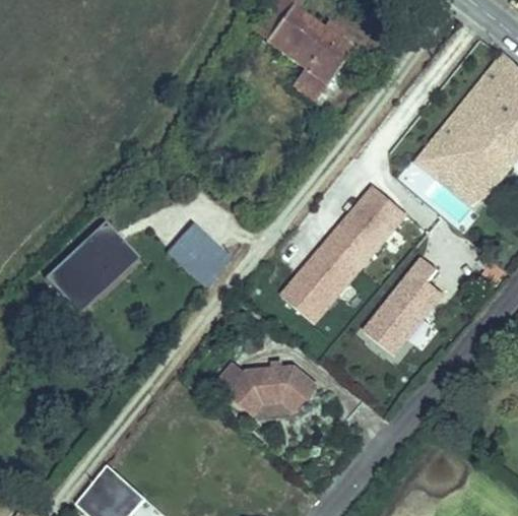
[(271,0),(251,28),(304,66),(292,82),(313,98),(349,46),(335,36),(331,33),(328,37),(319,29),(322,25),(293,5),(296,0),(271,0)]
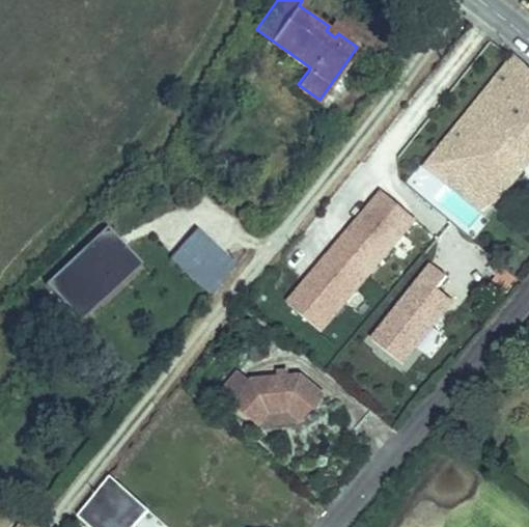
[(329,26),(326,30),(335,37),(338,33),(342,36),(347,30),(333,20),(329,26)]
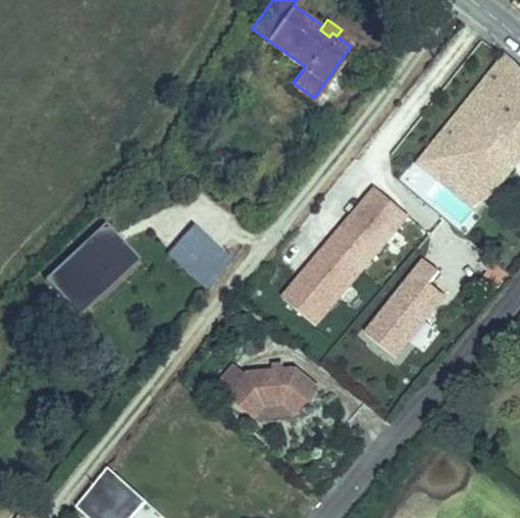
[(507,131),(519,140),(519,68),(504,53),(426,149),(445,164),(455,152),(453,151),(466,134),(489,152),(507,131)]
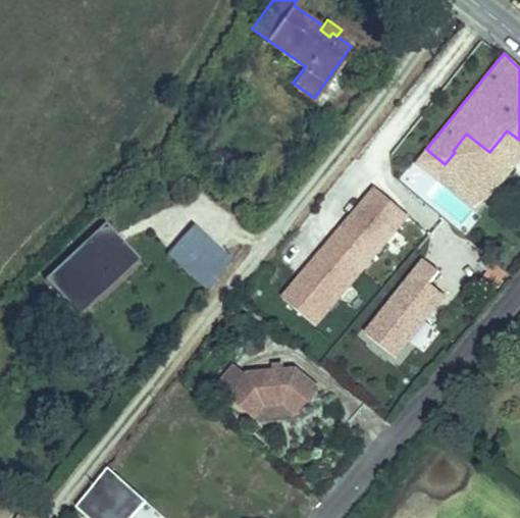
[(418,160),(470,202),(491,189),(519,152),(519,140),(507,131),(489,152),(466,134),(453,151),(455,152),(445,164),(426,149),(418,160)]
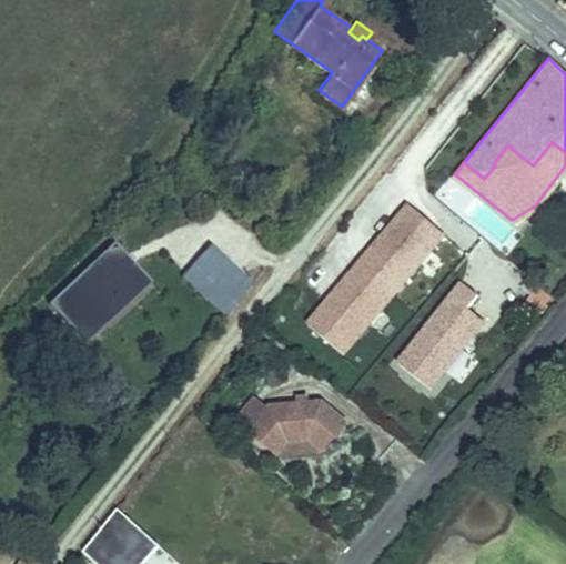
[(404,277),(443,231),(407,201),(383,229),(390,233),(384,240),(378,235),(369,247),(404,277)]
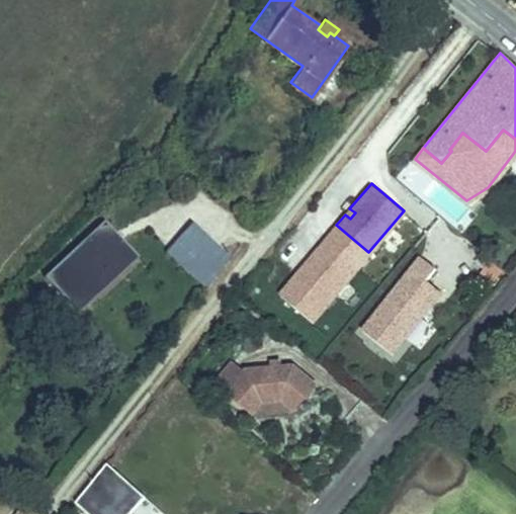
[(355,212),(349,208),(345,215),(350,219),(355,212)]
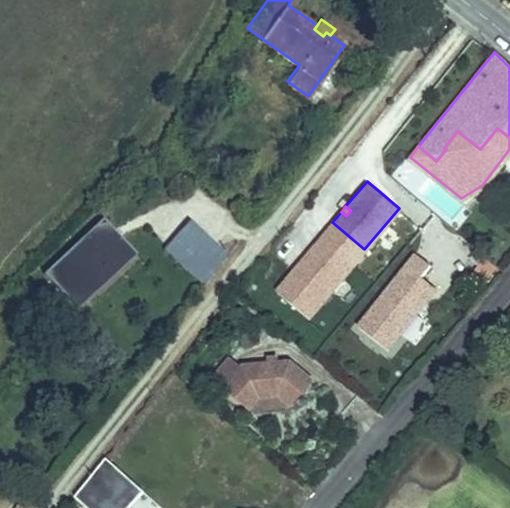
[(42,271),(76,307),(95,289),(87,281),(121,249),(104,231),(110,225),(101,215),(42,271)]
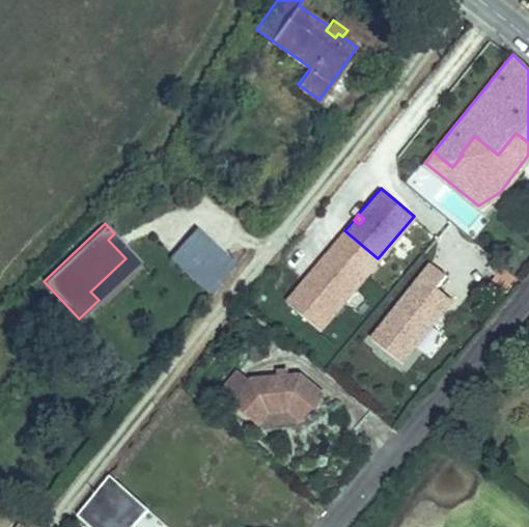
[(197,225),(169,255),(203,287),(210,280),(216,285),(220,281),(218,279),(234,260),(197,225)]
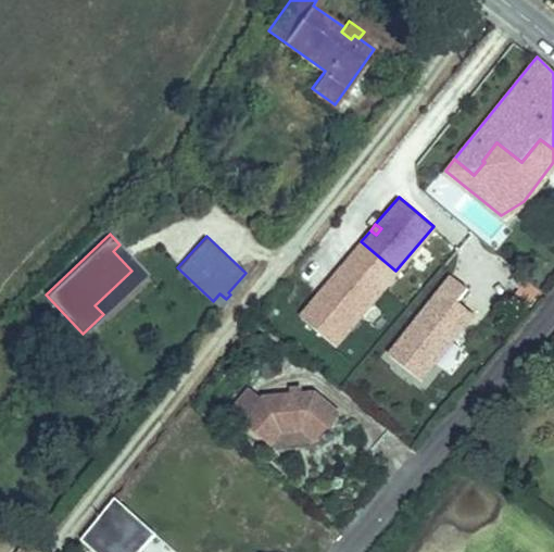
[(395,271),(361,241),(349,255),(383,285),(395,271)]
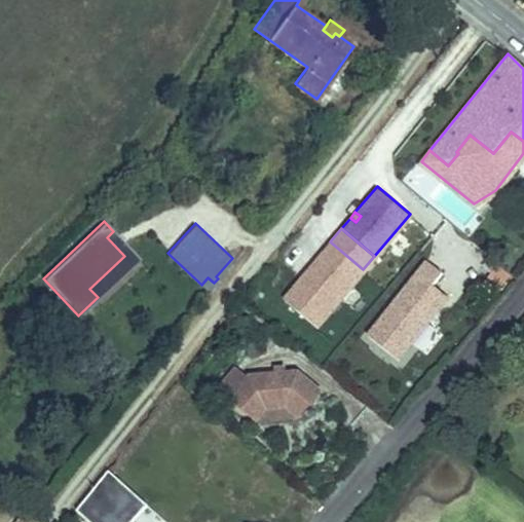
[(89,289),(98,297),(139,258),(113,231),(107,237),(124,256),(89,289)]
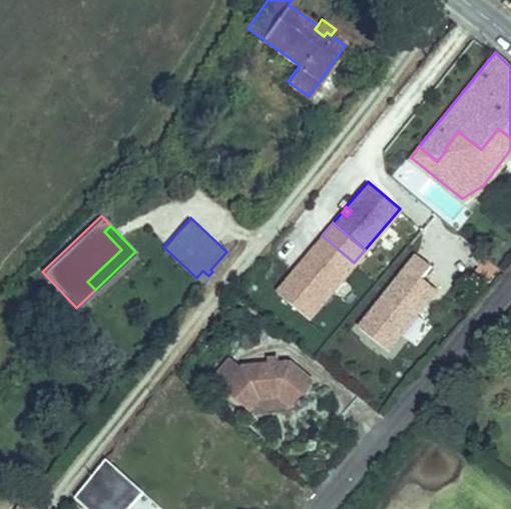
[(322,235),(312,247),(344,275),(354,263),(322,235)]
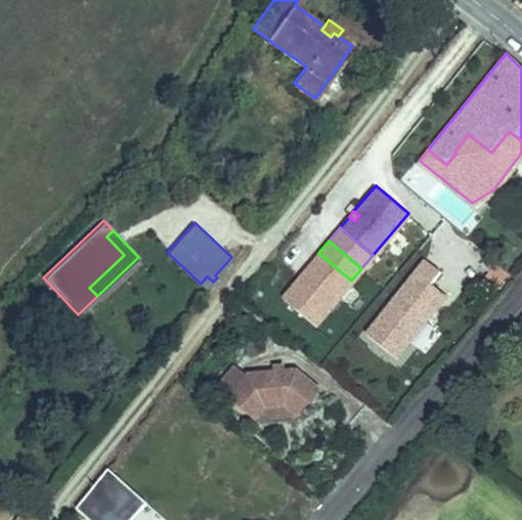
[(315,322),(351,280),(318,253),(309,263),(314,268),(310,273),(304,269),(283,295),(315,322)]
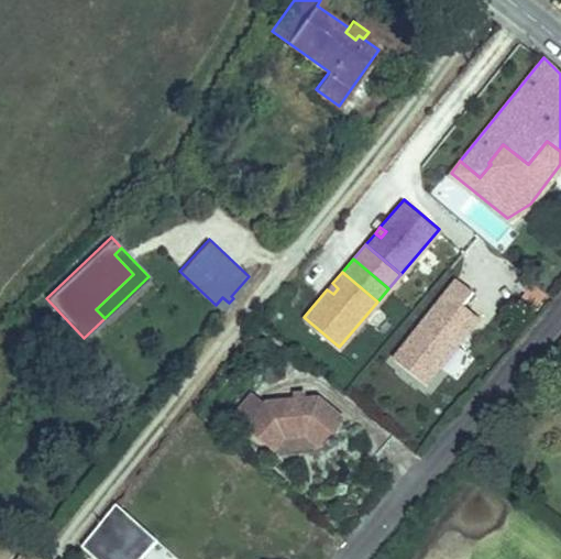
[(393,355),(425,382),(479,315),(462,302),(472,289),(455,276),(393,355)]
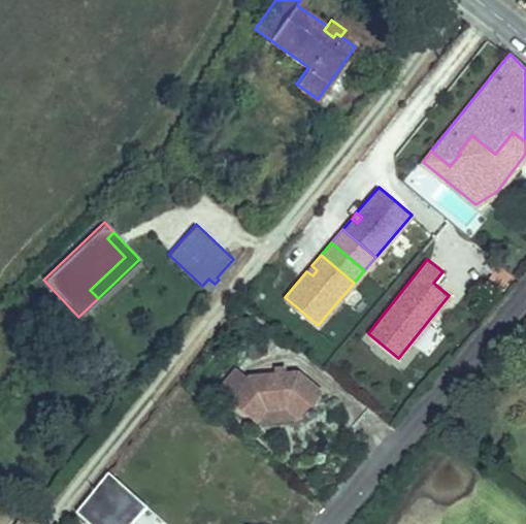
[(317,270),(311,265),(306,271),(313,275),(317,270)]
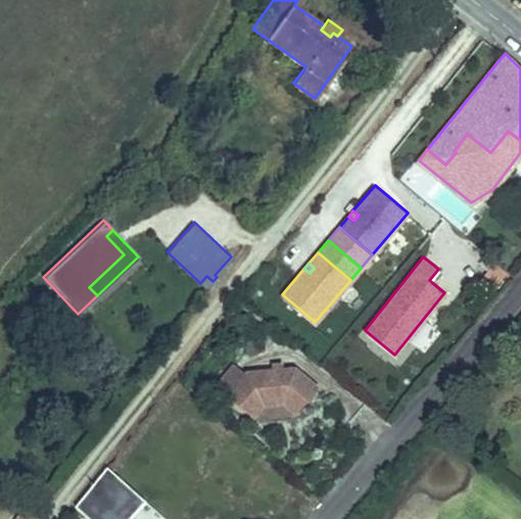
[(228,393),(244,374),(233,364),(217,384),(228,393)]
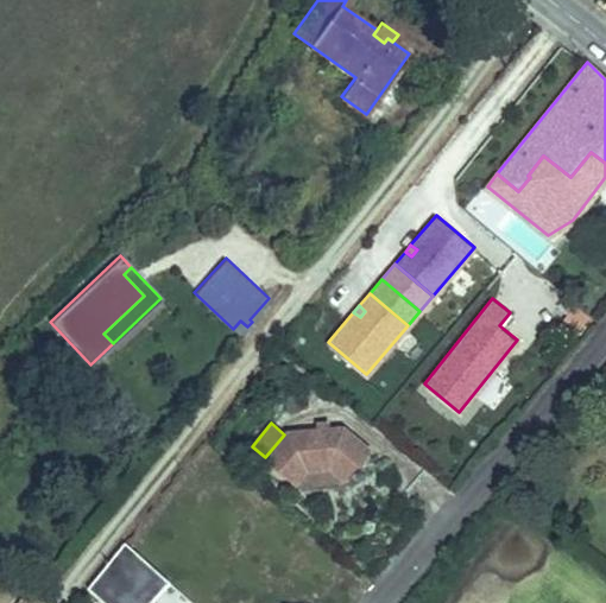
[(343,478),(368,449),(342,426),(286,431),(284,435),(265,457),(295,482),(305,469),(329,467),(343,478)]
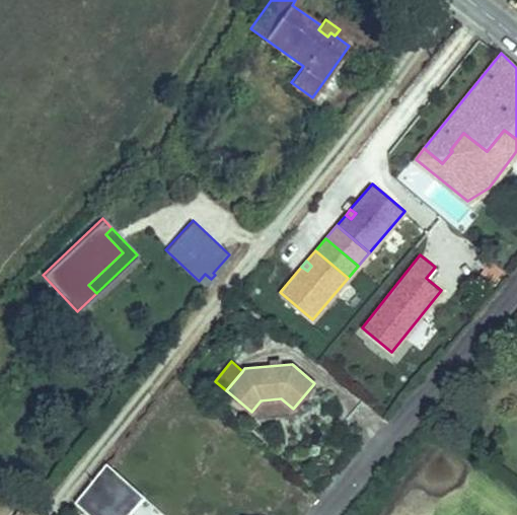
[(127,514),(144,496),(105,462),(74,501),(89,514),(127,514)]
